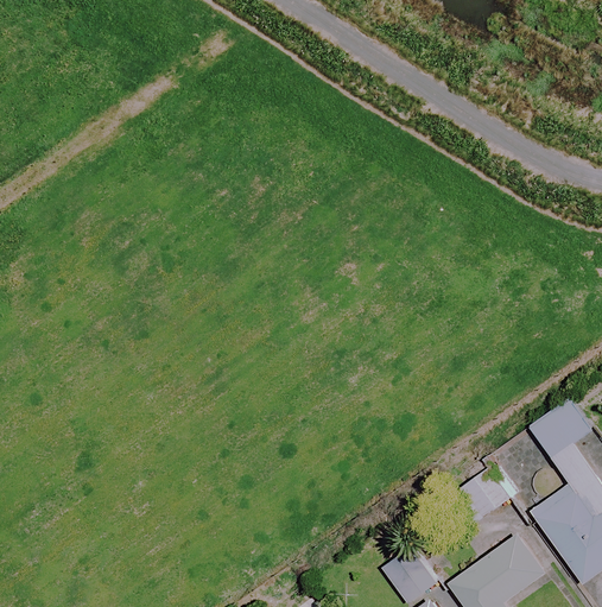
[(590,430),(569,399),(528,428),(568,484),(530,511),(581,583),(601,568),(601,484),(572,442),(590,430)]
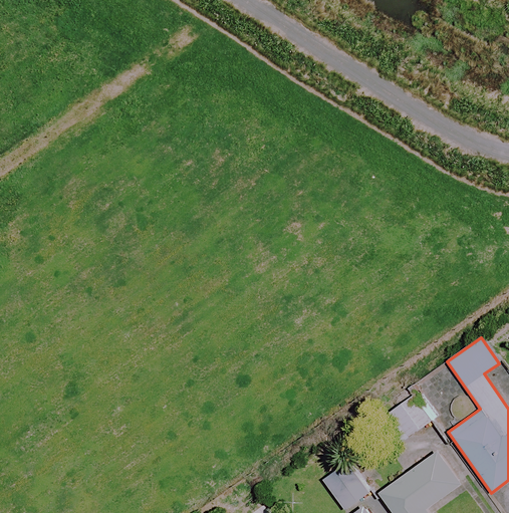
[(418,392),(419,395),(434,383),(426,371),(411,381),(418,392)]
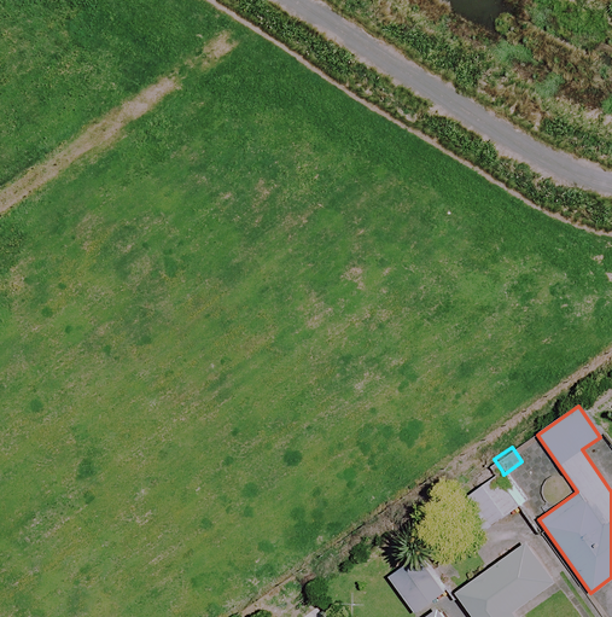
[(503,475),(502,471),(454,504),(474,535),(523,501),(503,475)]
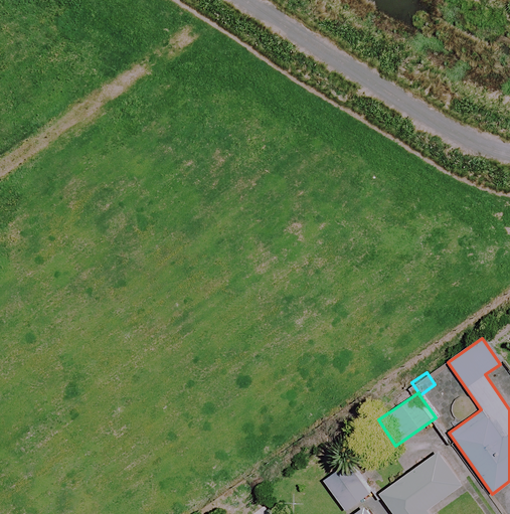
[(461,484),(438,452),(379,492),(394,513),(429,513),(426,509),(461,484)]
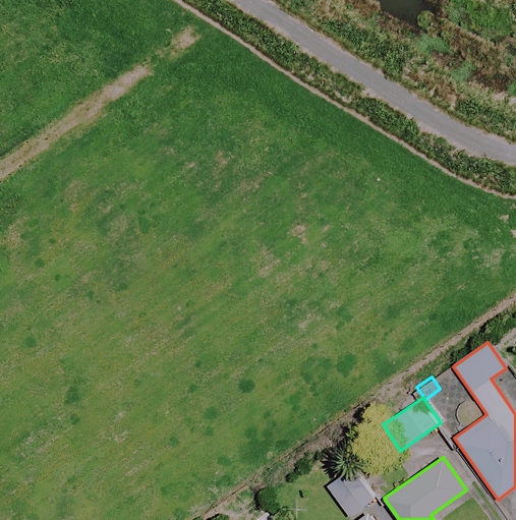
[(371,502),(357,473),(329,486),(343,516),(371,502)]
